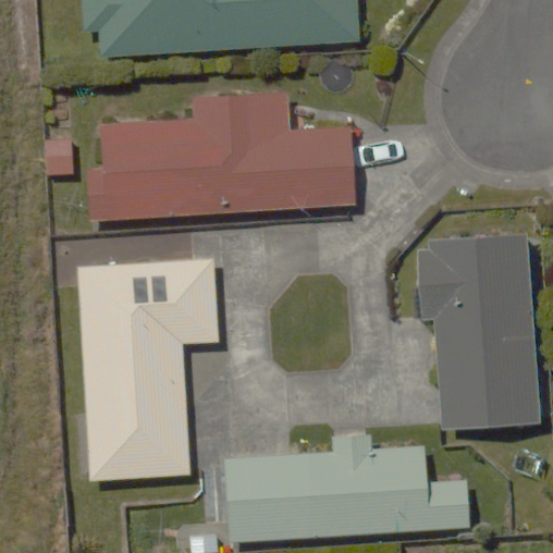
[(83,0),(84,31),(101,31),(102,56),(359,49),(357,0),(83,0)]
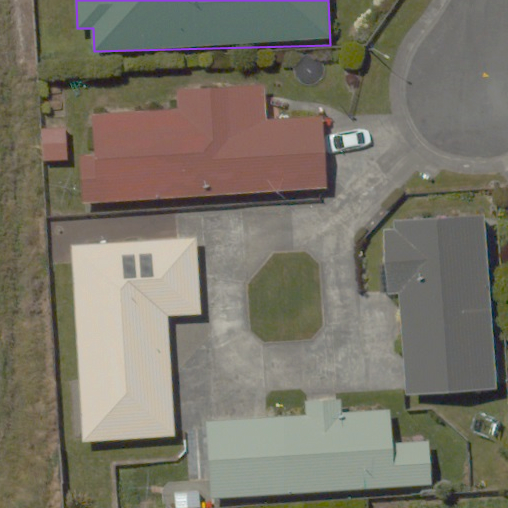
[(98,152),(81,152),(83,202),(321,193),(318,117),(265,119),(264,78),(189,80),(191,111),(97,114),(98,152)]
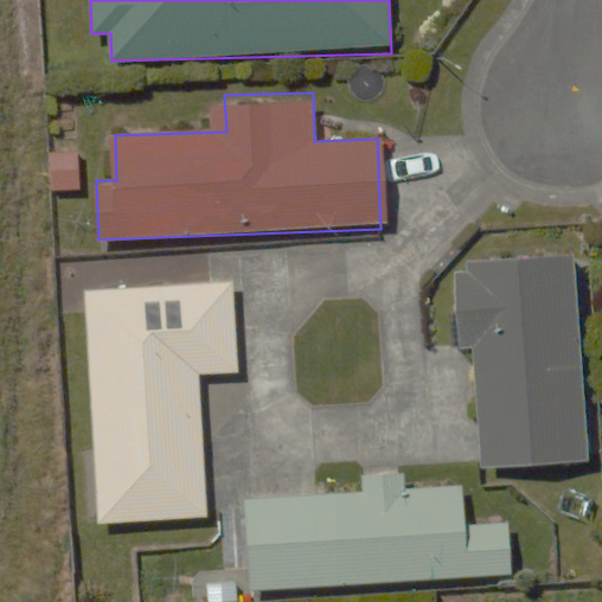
[(582,267),(461,269),(462,347),(482,347),(485,466),(586,465),(582,267)]
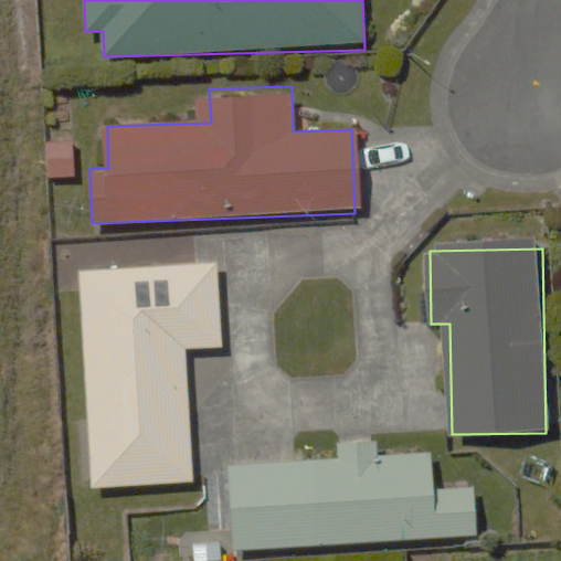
[(90,490),(194,486),(189,347),(221,346),(218,262),(80,268),(90,490)]
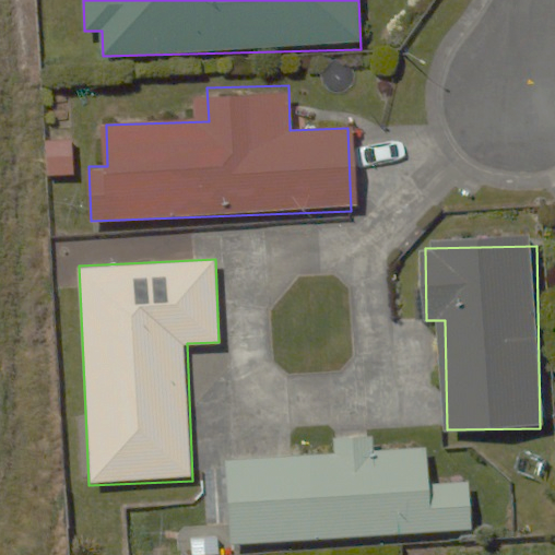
[(425,449),(227,458),(231,541),(471,531),(469,485),(426,486),(425,449)]
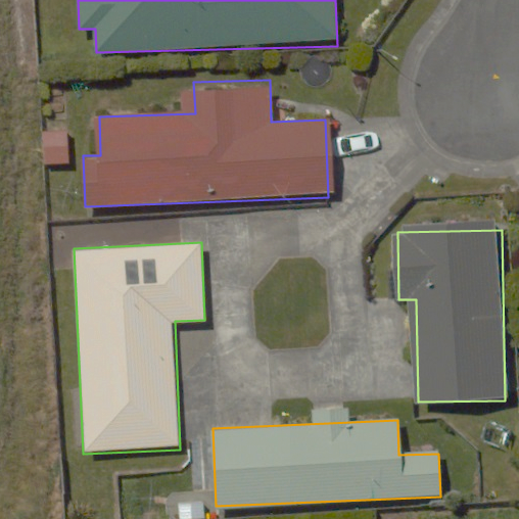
All buildings are outlined.
